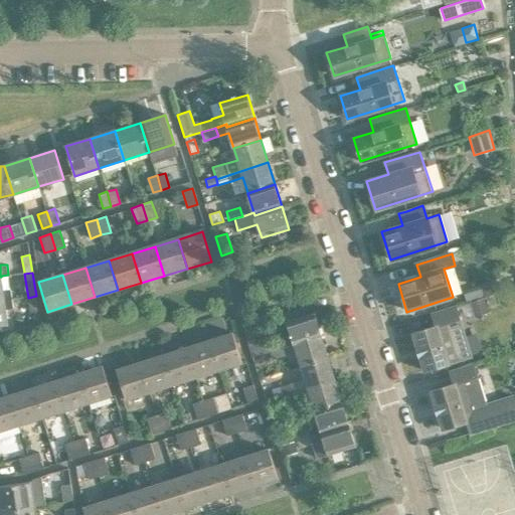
[(0,277),(0,301),(12,300),(10,289),(3,290),(1,277),(0,277)]
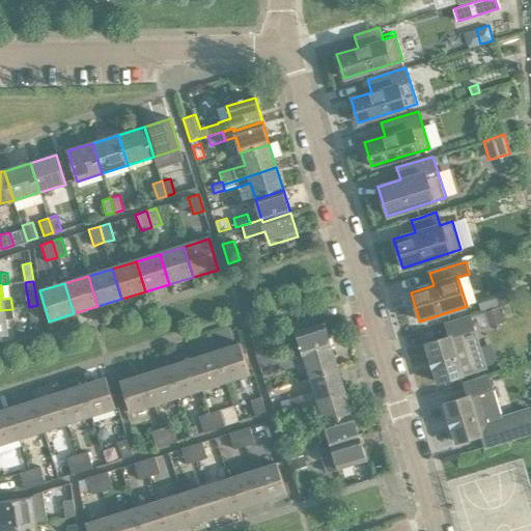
[(499,307),(510,303),(507,292),(496,296),(499,307)]
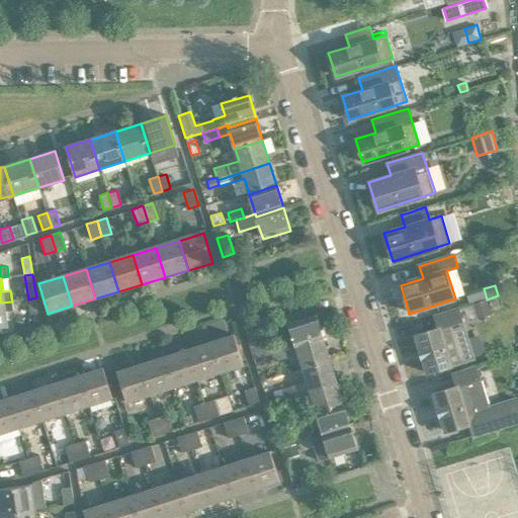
[(36,297),(28,299),(30,314),(38,313),(36,297)]
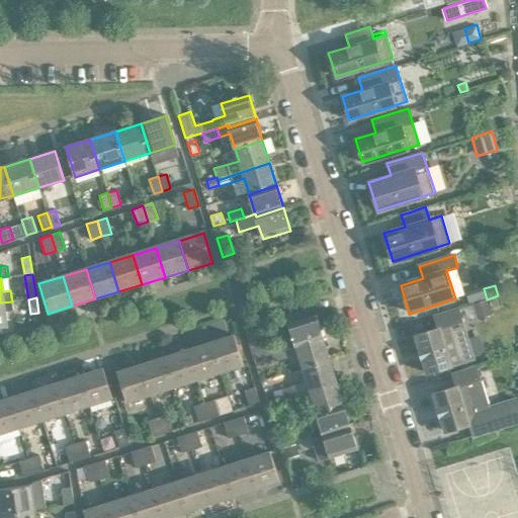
[(486,299),(473,304),(478,317),(490,313),(486,299)]
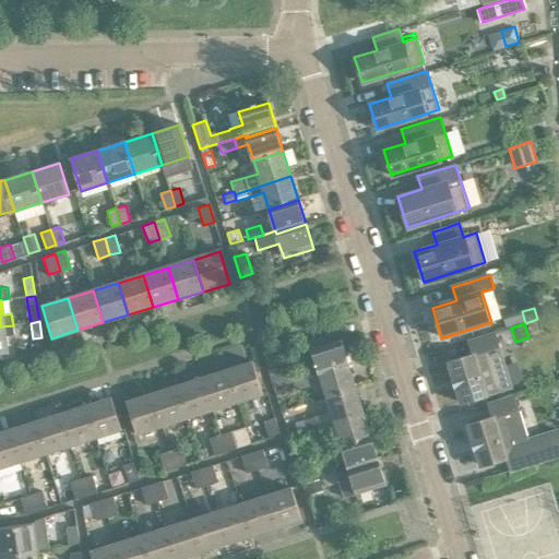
[(13,325),(0,326),(0,353),(9,353),(7,335),(14,334),(13,325)]
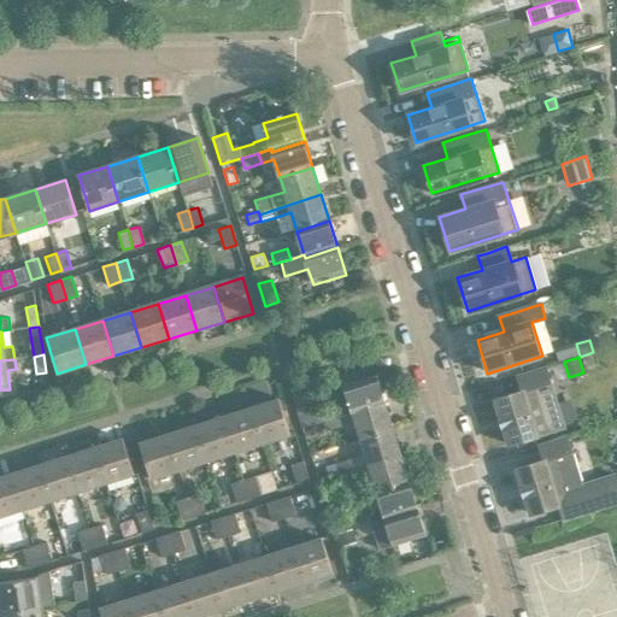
[(509,444),(564,427),(546,366),(517,376),(522,391),(495,399),(509,444)]
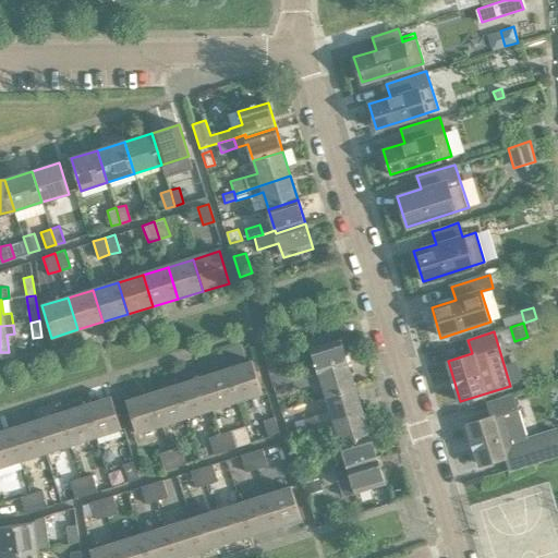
[(291,379),(292,381),(307,377),(306,375),(318,372),(318,374),(349,364),(341,339),(311,349),(313,354),(306,365),(270,376),(273,385),(291,379)]
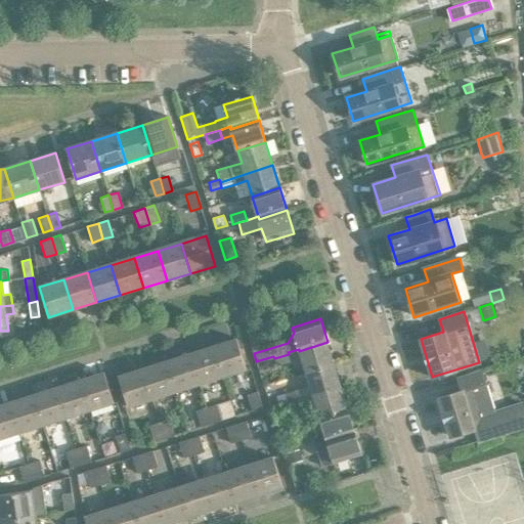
[(237,340),(214,348),(223,378),(248,370),(237,340)]
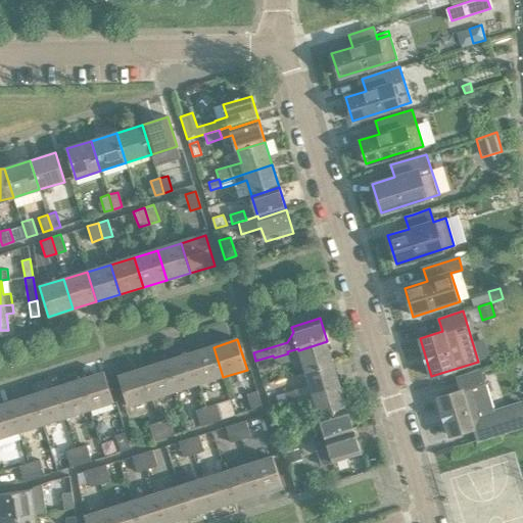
[(327,341),(298,350),(305,373),(334,364),(327,341)]
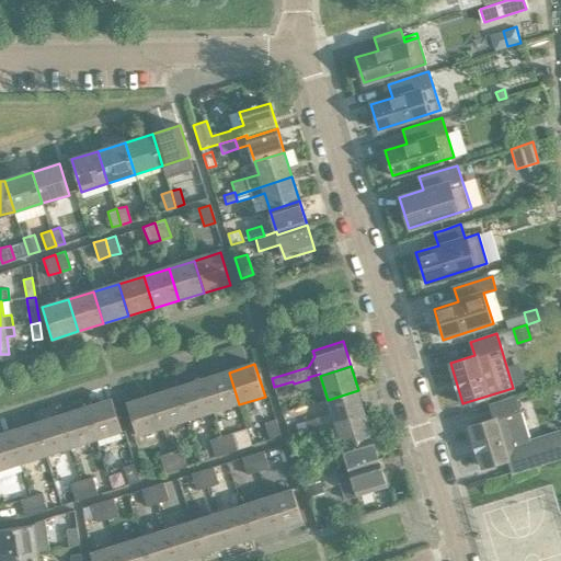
[(214,412),(239,404),(229,373),(204,380),(214,412)]
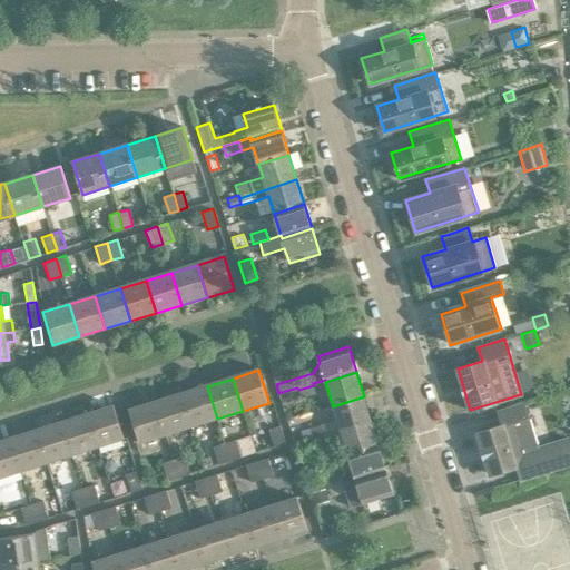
[(314,385),(298,390),(301,397),(316,393),(314,385)]
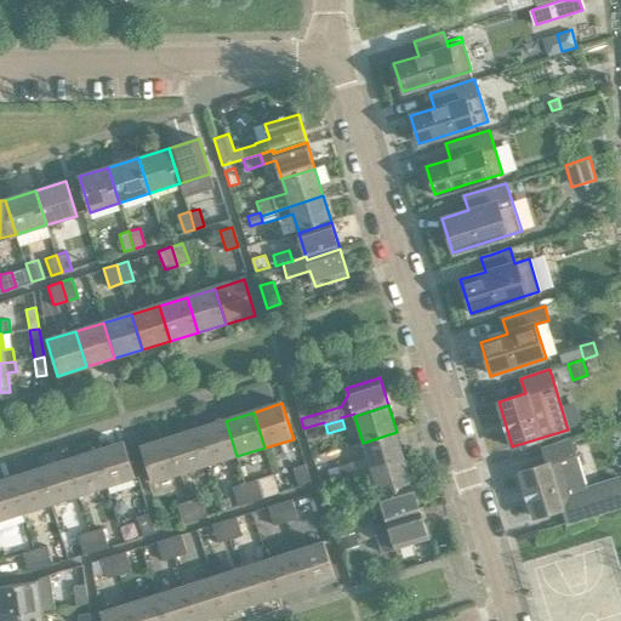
[(209,465),(237,456),(226,421),(198,429),(209,465)]
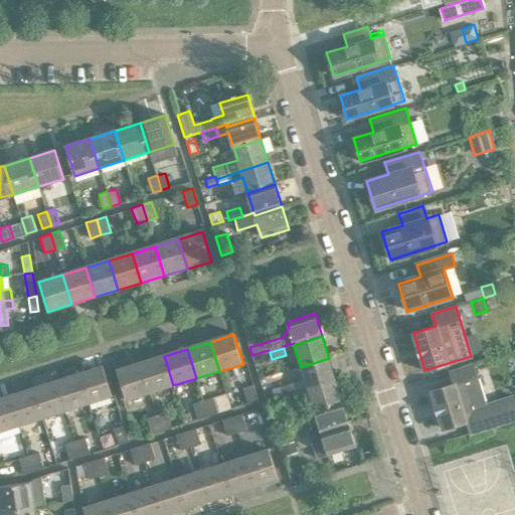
[(173,385),(164,356),(141,363),(151,392),(173,385)]
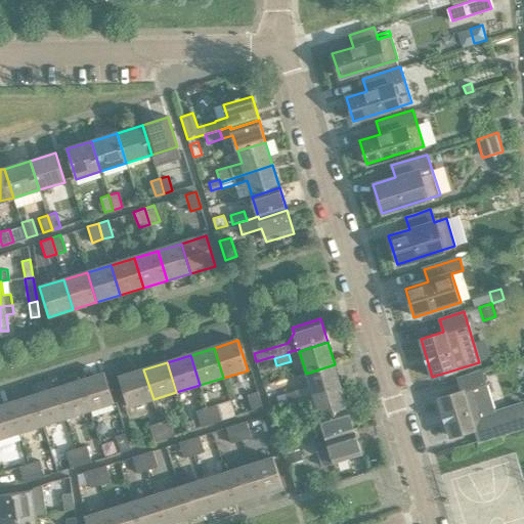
[(285,393),(286,393),(280,394),(284,405),(341,387),(335,364),(306,374),(310,385),(299,389),(285,393)]
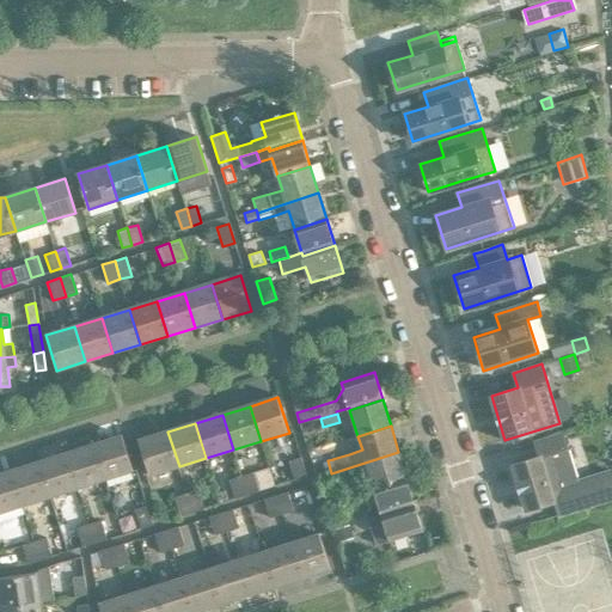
[(151,475),(179,466),(167,432),(140,440),(151,475)]
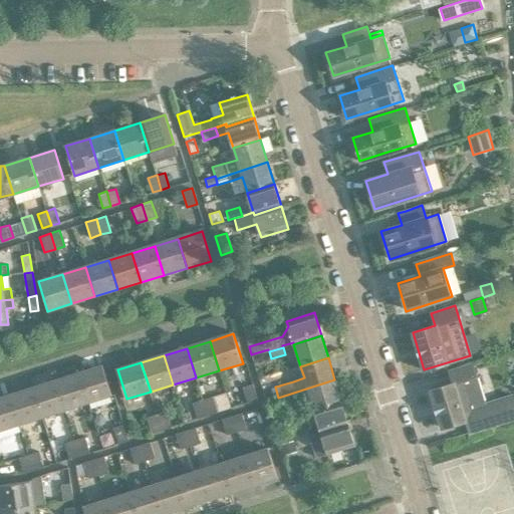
[(452,382),(430,390),(442,428),(465,421),(469,432),(509,420),(502,398),(484,404),(476,377),(472,364),(472,363),(448,370),(452,382)]
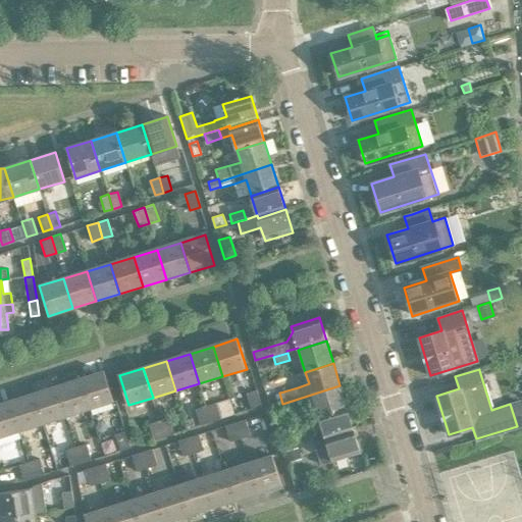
[(105,372),(82,379),(91,410),(114,403),(105,372)]
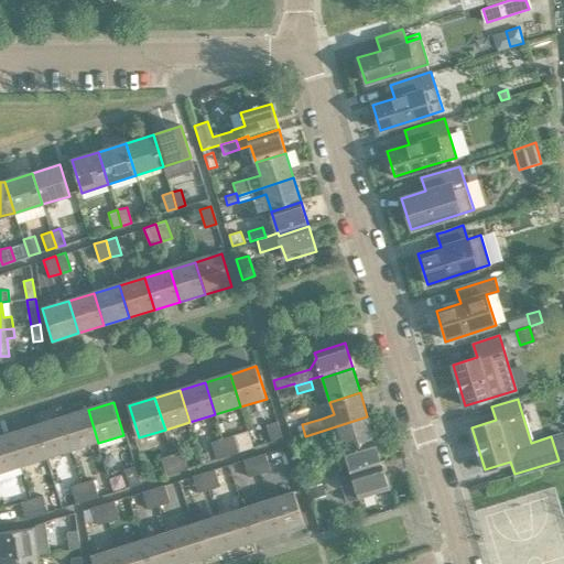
[(73,451),(98,443),(88,410),(63,418),(73,451)]
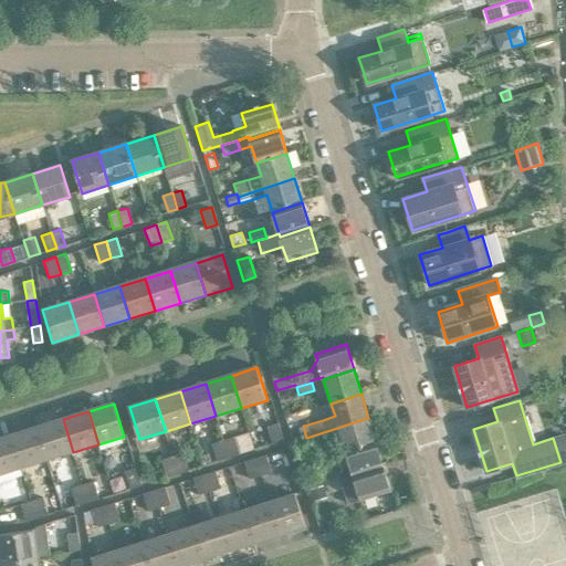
[(341,436),(346,451),(346,452),(376,442),(368,418),(306,438),(308,444),(313,443),(328,439),(341,436)]
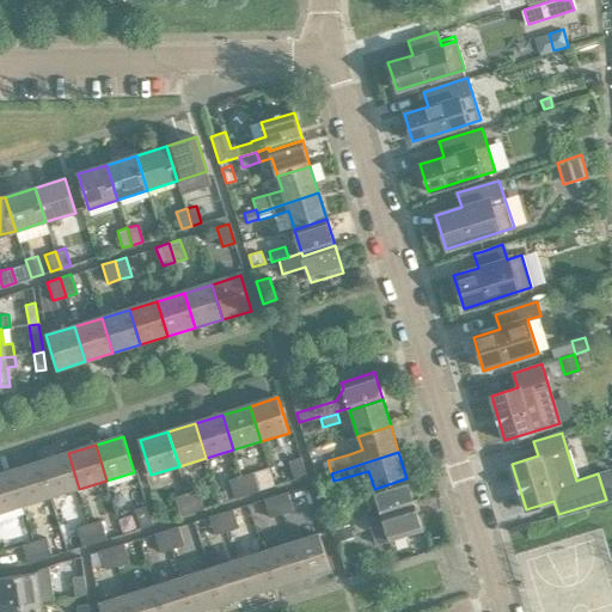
[(41,463),(51,497),(79,489),(68,453),(41,463)]
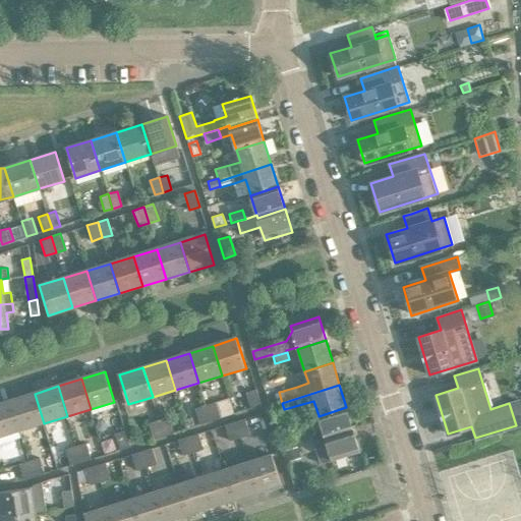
[(255,389),(245,392),(250,408),(261,405),(255,389)]
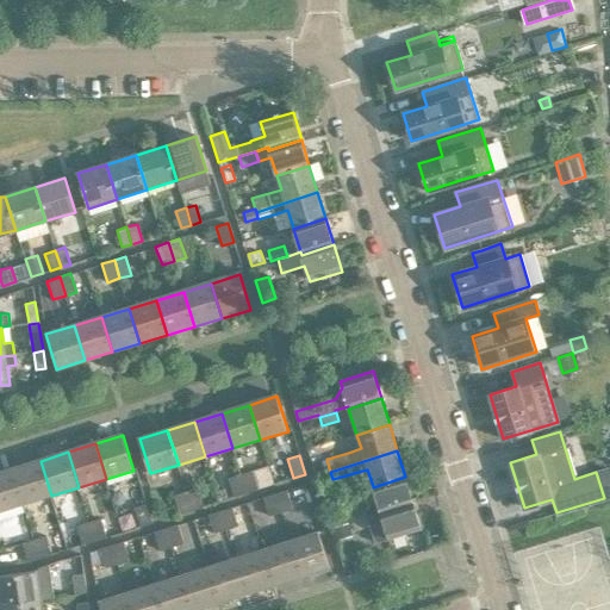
[(24,504),(51,496),(41,461),(13,470),(24,504)]
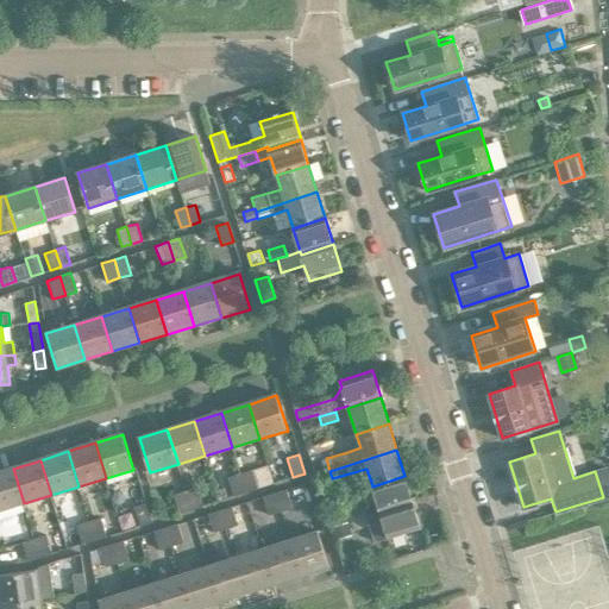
[(0,510),(24,503),(13,469),(0,471),(0,510)]
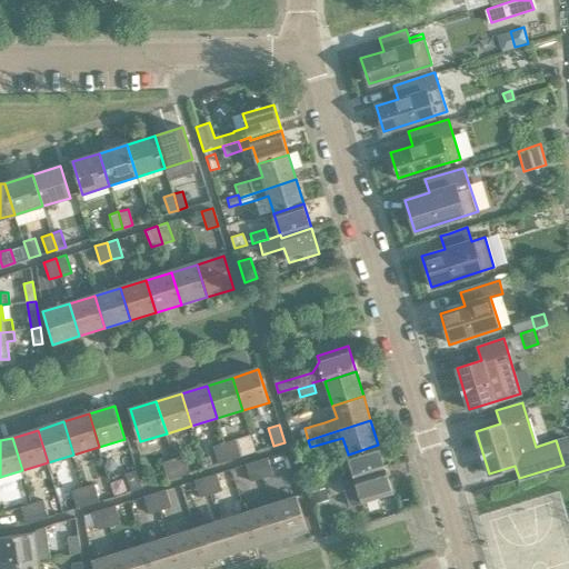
[(225,441),(230,459),(240,456),(235,438),(225,441)]
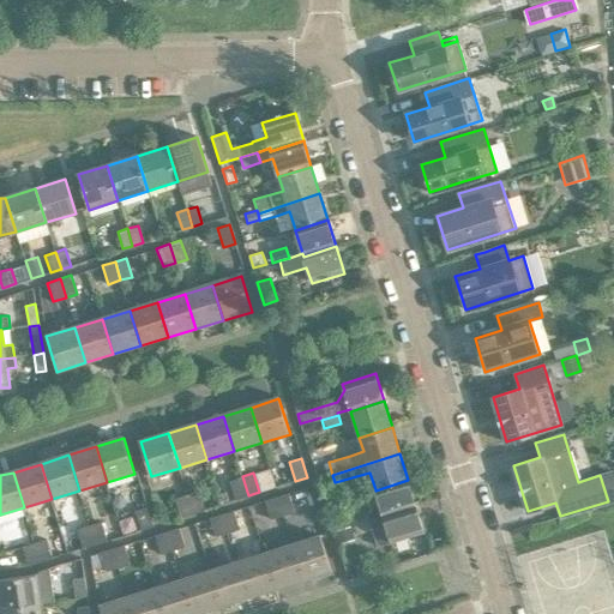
[(248,495),(242,476),(229,481),(235,500),(248,495)]
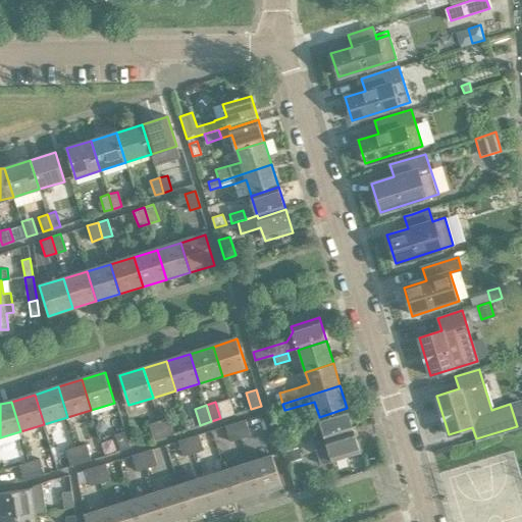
[(319,417),(326,438),(354,430),(347,408),(319,417)]
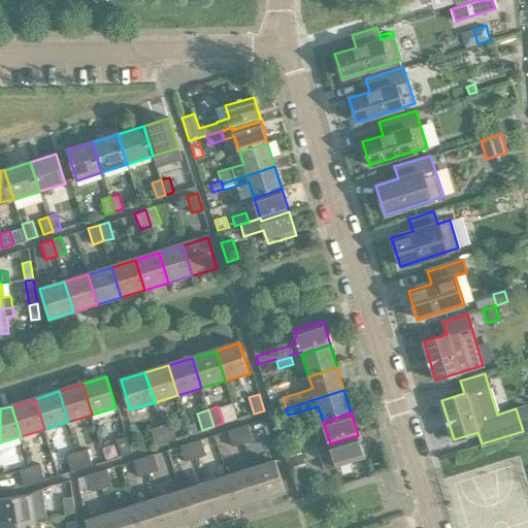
[(161,425),(166,441),(176,438),(170,422),(161,425)]
